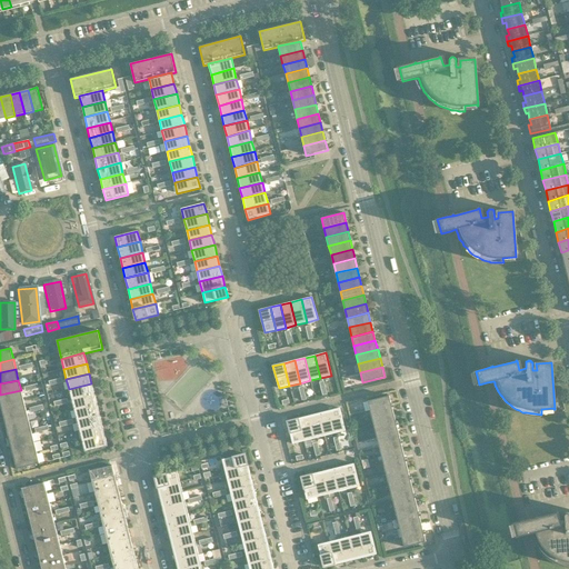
[(91,383),(69,389),(71,400),(95,395),(91,383)]
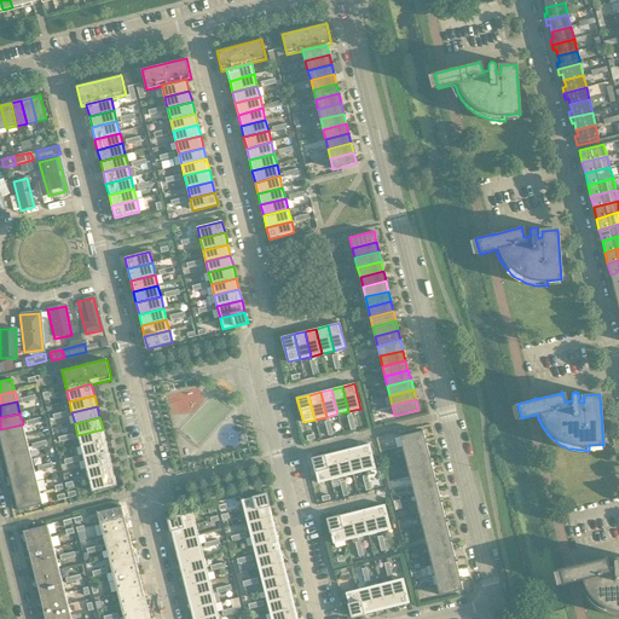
[(23,424),(0,429),(0,439),(1,443),(25,435),(23,424)]
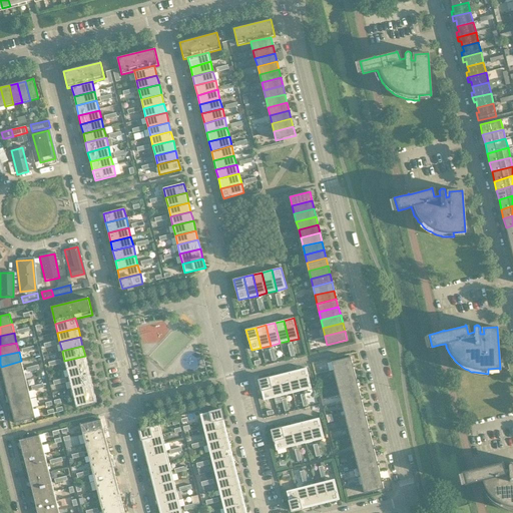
[(85,356),(64,361),(66,370),(87,365),(85,356)]
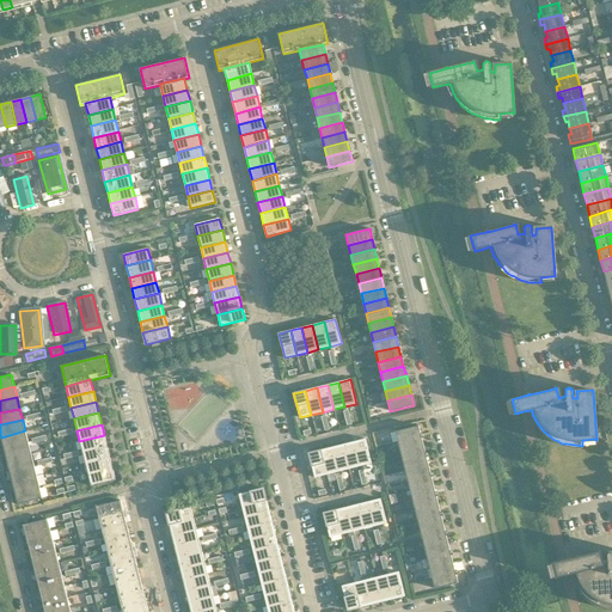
[(396,432),(398,441),(421,436),(418,426),(396,432)]
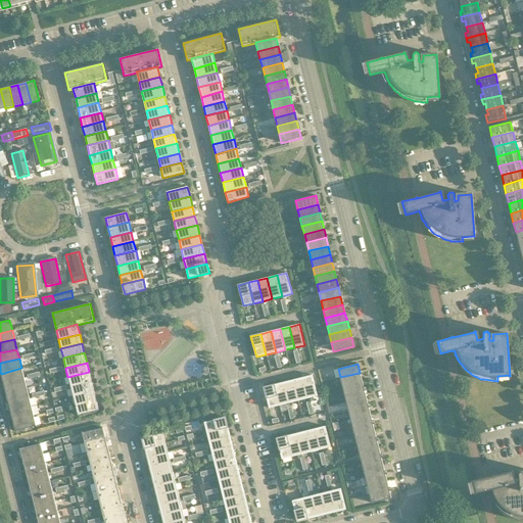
[(21,368),(1,374),(3,383),(24,378),(21,368)]
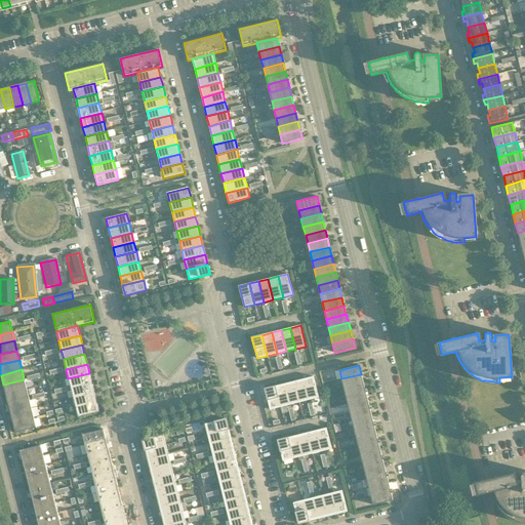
[(89,373),(68,378),(71,388),(91,382),(89,373)]
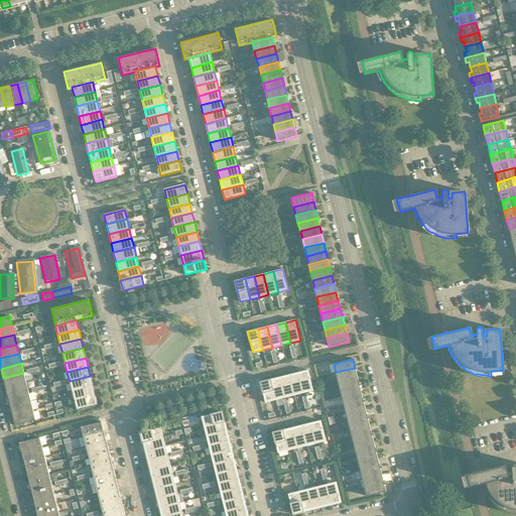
[(355,368),(336,372),(338,381),(357,376),(355,368)]
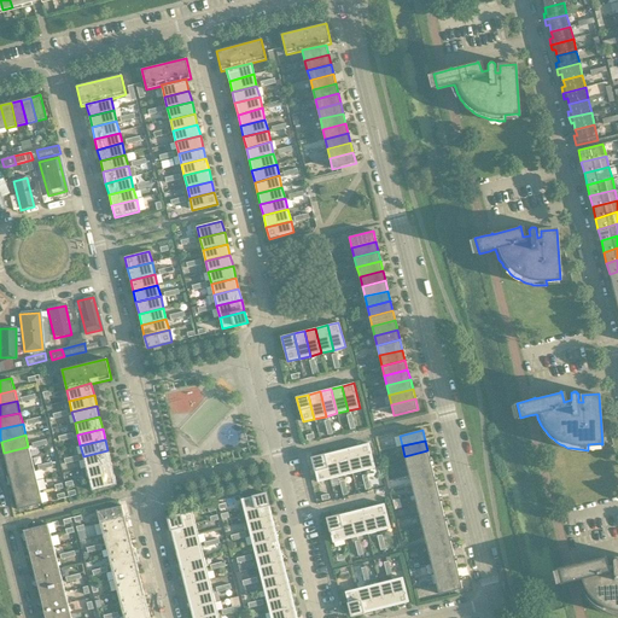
[(369,443),(357,447),(363,471),(375,468),(369,443)]
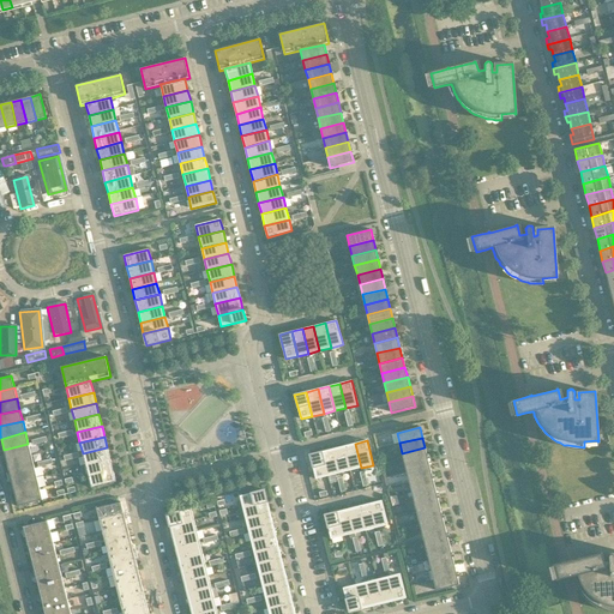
[(28,444),(4,450),(6,461),(31,455),(28,444)]
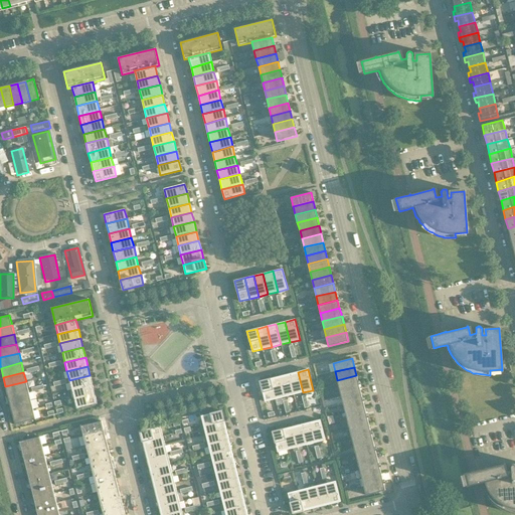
[(298,372),(288,374),(294,394),(303,392),(298,372)]
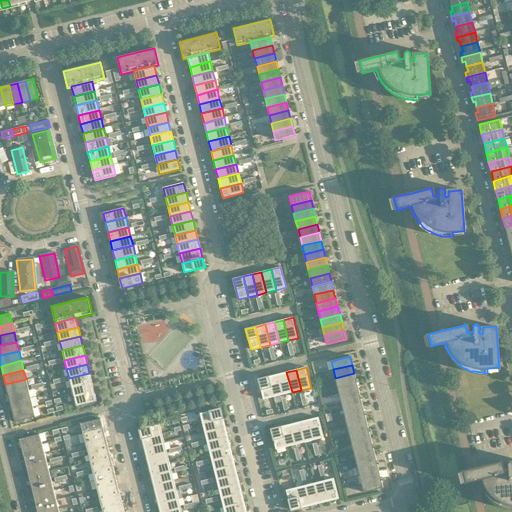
[(286,372),(277,374),(282,395),(292,392),(286,372)]
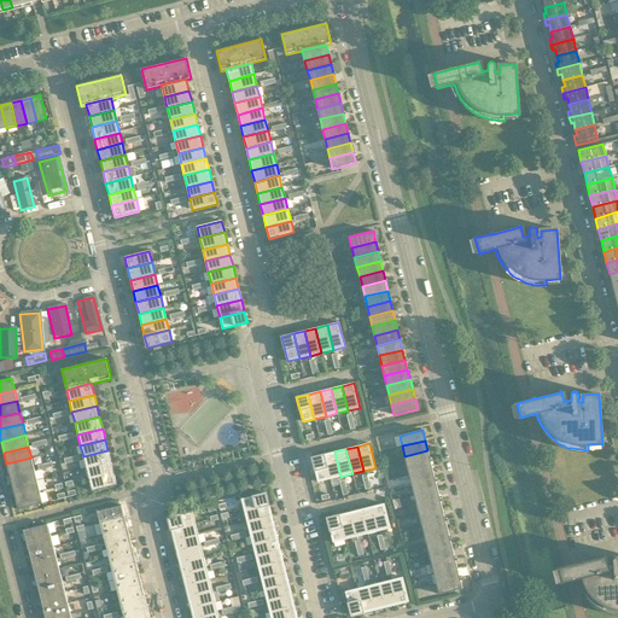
[(108,450),(83,456),(86,468),(111,462),(108,450)]
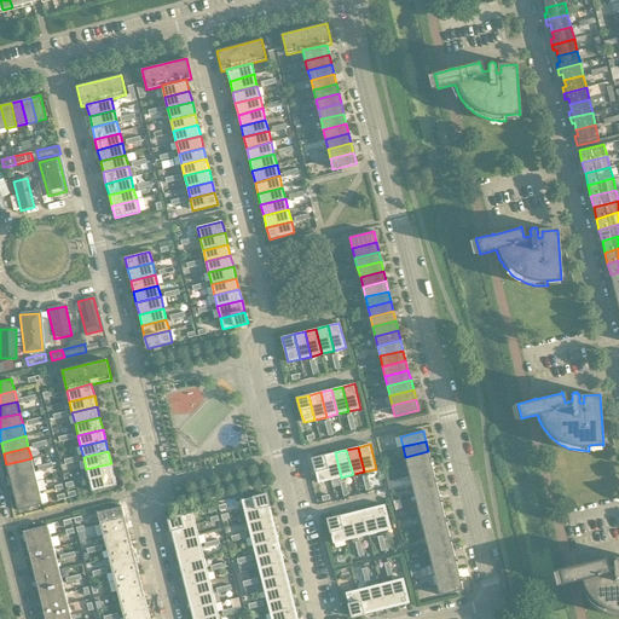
[(428,451),(405,457),(408,467),(431,461),(428,451)]
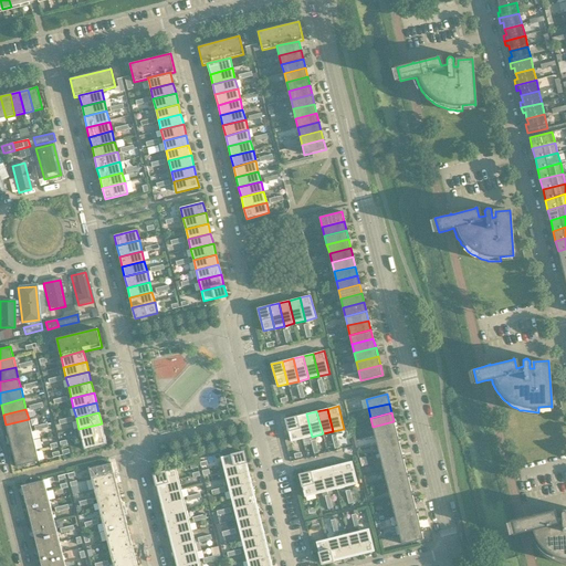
[(306,413),(296,417),(302,439),(312,437),(306,413)]
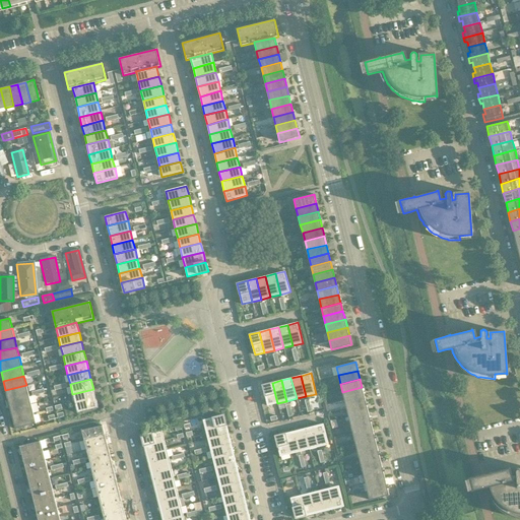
[(272,383),(262,385),(267,406),(277,403),(272,383)]
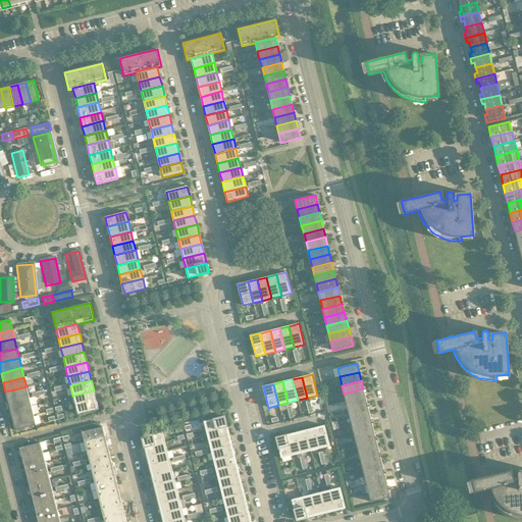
[(27,386),(5,392),(8,402),(29,396),(27,386)]
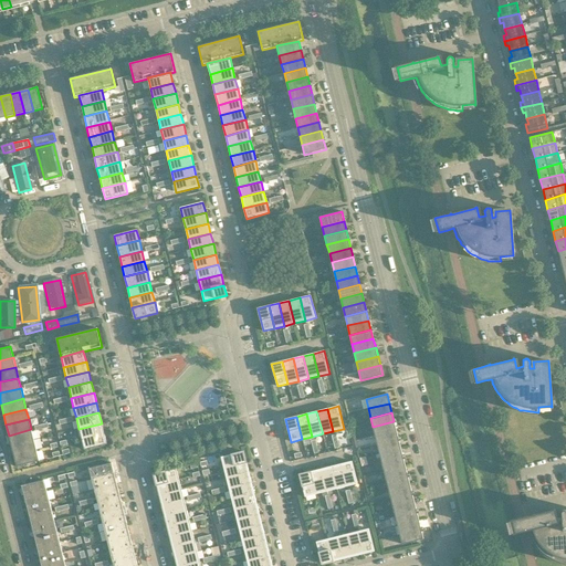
[(394,421),(373,427),(375,436),(396,430),(394,421)]
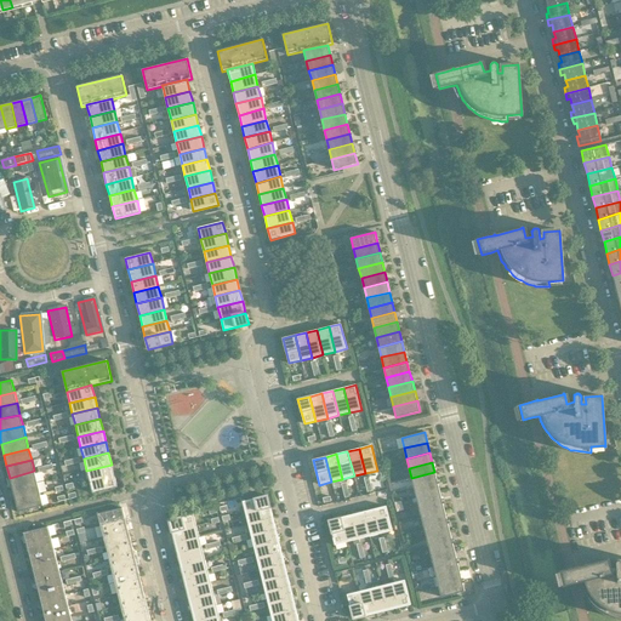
[(112,465),(86,471),(89,482),(114,476),(112,465)]
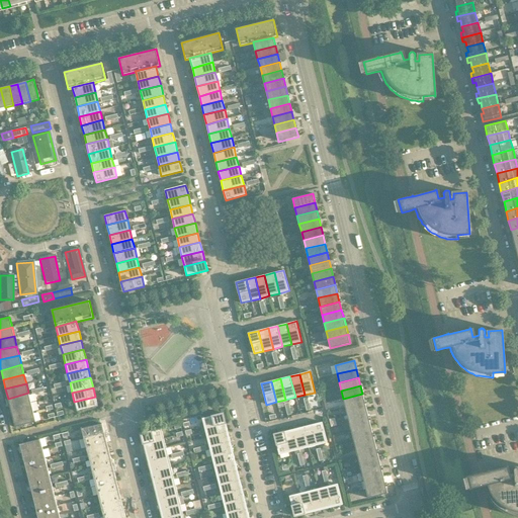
[(28,393),(8,399),(10,408),(30,403),(28,393)]
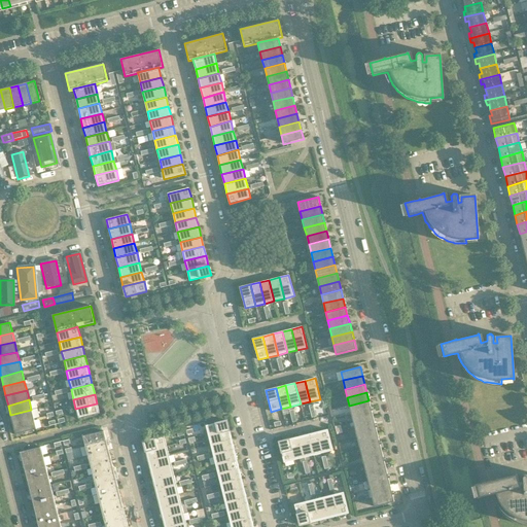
[(369,400),(349,406),(351,414),(371,409),(369,400)]
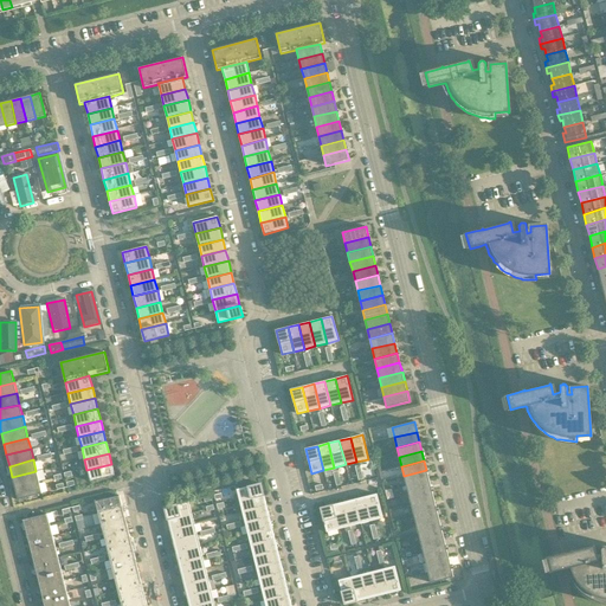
[(111,464),(86,470),(90,482),(114,476),(111,464)]
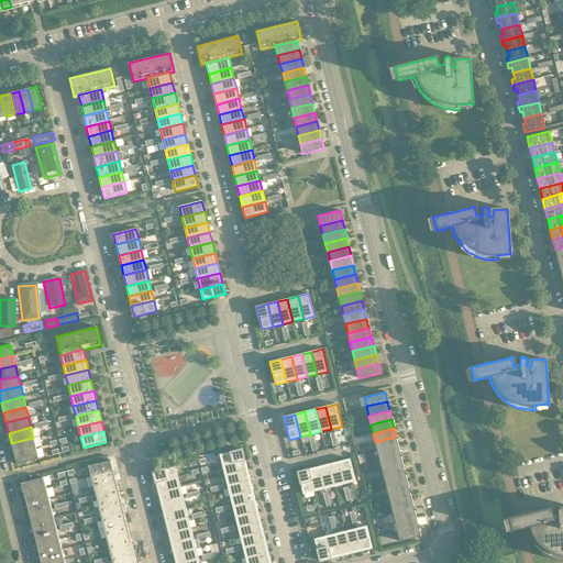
[(396,437),(375,442),(377,451),(398,445),(396,437)]
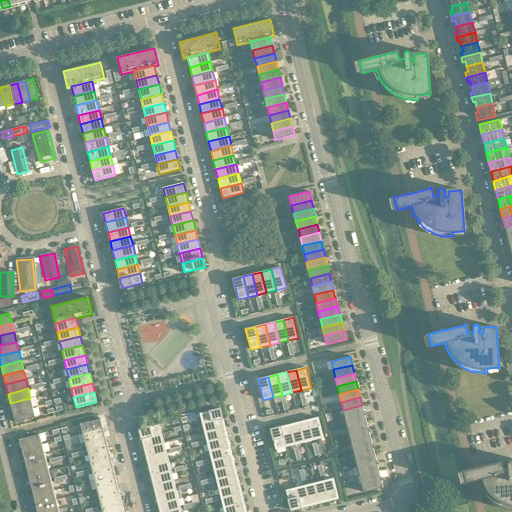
[(30,398),(10,403),(12,412),(33,407),(30,398)]
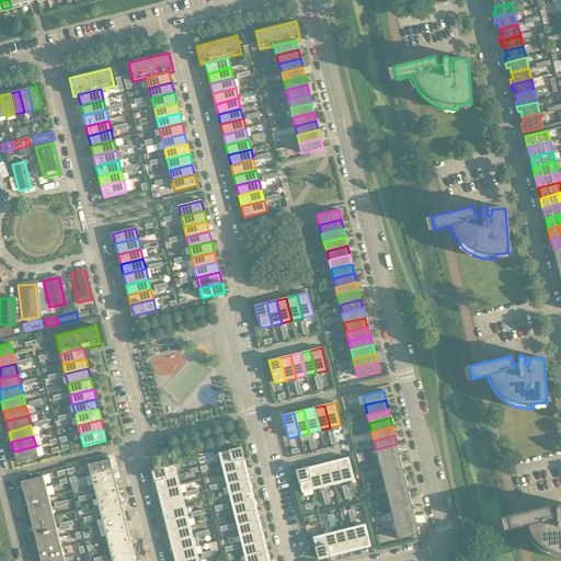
[(397,444),(376,449),(378,458),(399,454),(397,444)]
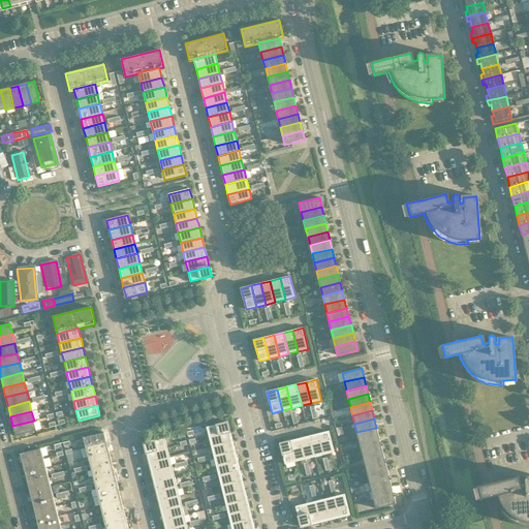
[(34,421),(12,426),(16,436),(36,431),(34,421)]
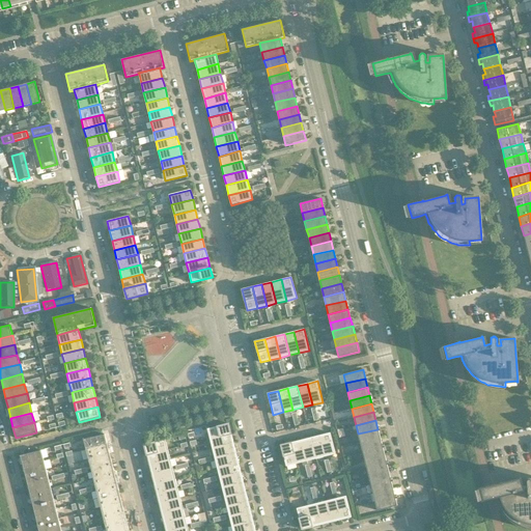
[(207,428),(210,439),(231,434),(228,423),(207,428)]
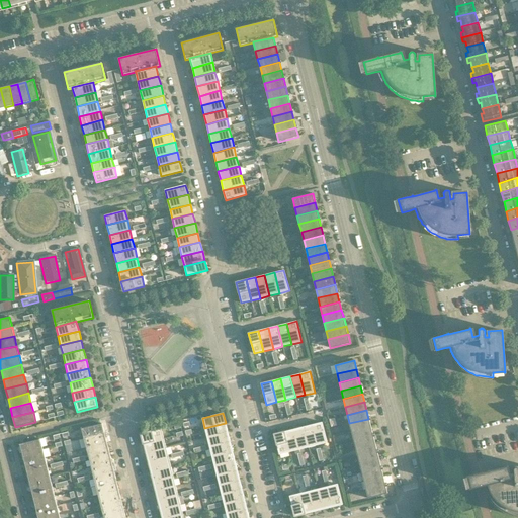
[(368,419),(349,423),(351,432),(371,427),(368,419)]
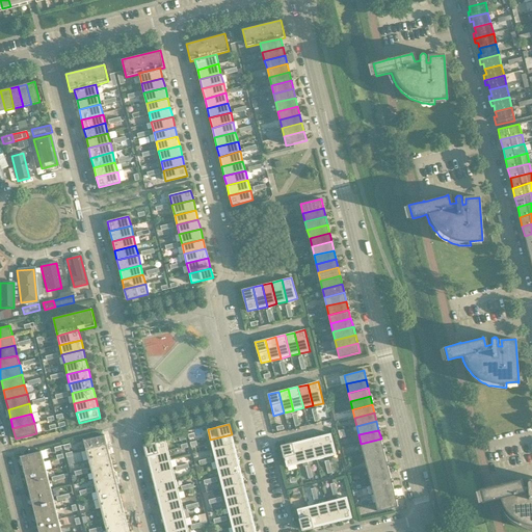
[(330,433),(320,436),(325,457),(336,455),(330,433)]
